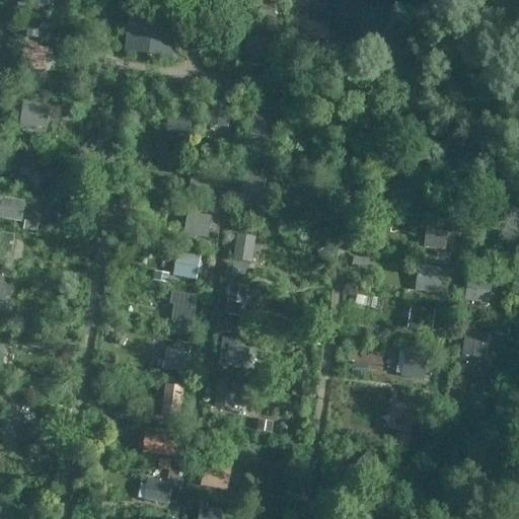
[(257,8),(245,6),(244,16),(256,17),(257,8)]
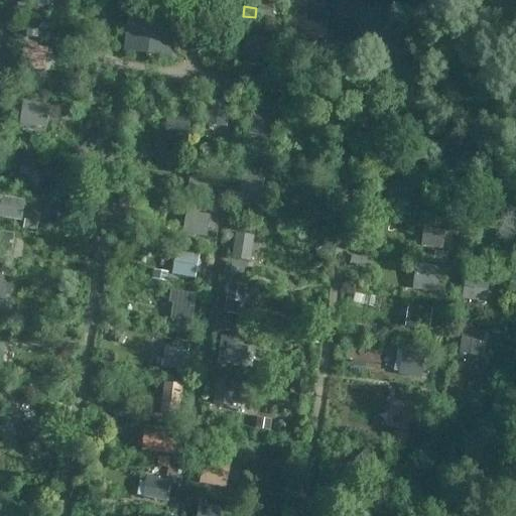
[(273,10),(258,8),(257,18),(272,20),(273,10)]
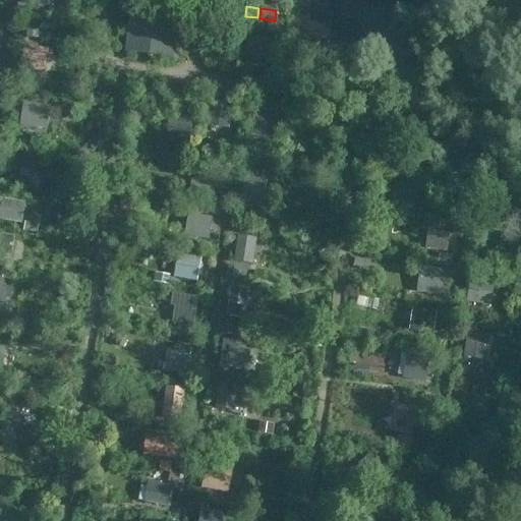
[(175,59),(179,18),(129,12),(123,53),(175,59)]
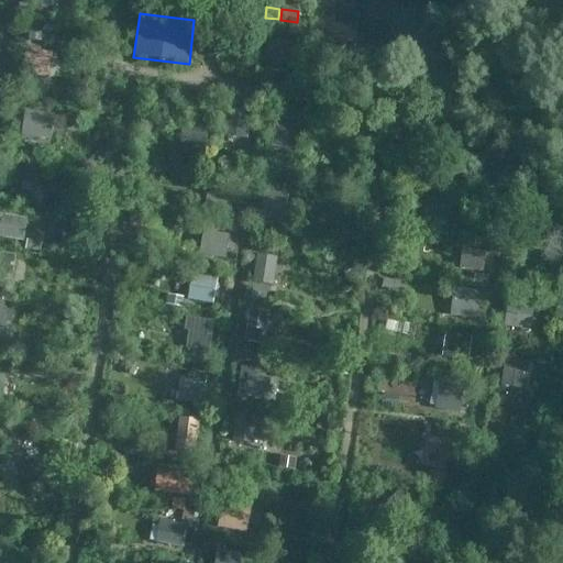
[(275,34),(276,22),(265,21),(264,33),(275,34)]
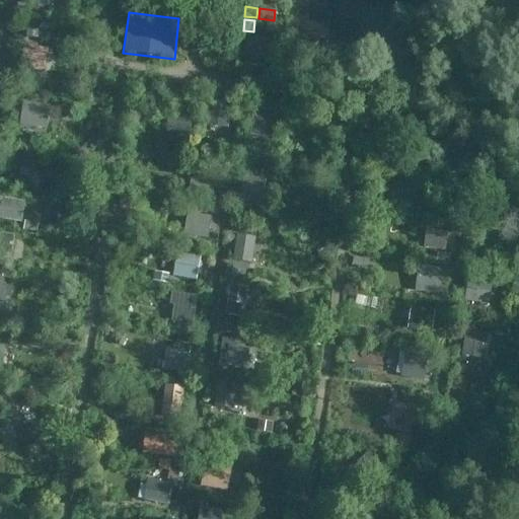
[(266,36),(245,44),(253,68),(274,61),(266,36)]
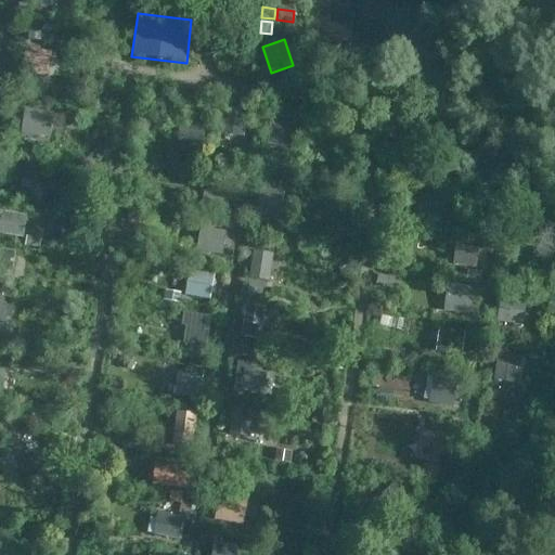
[(47,51),(18,50),(17,77),(46,77),(47,51)]
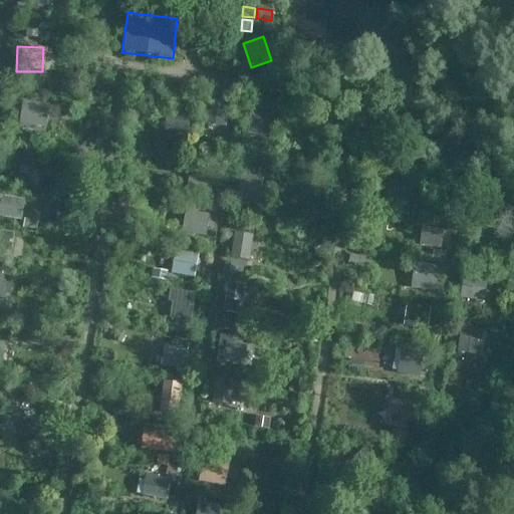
[(37,98),(11,98),(11,123),(37,123),(37,98)]
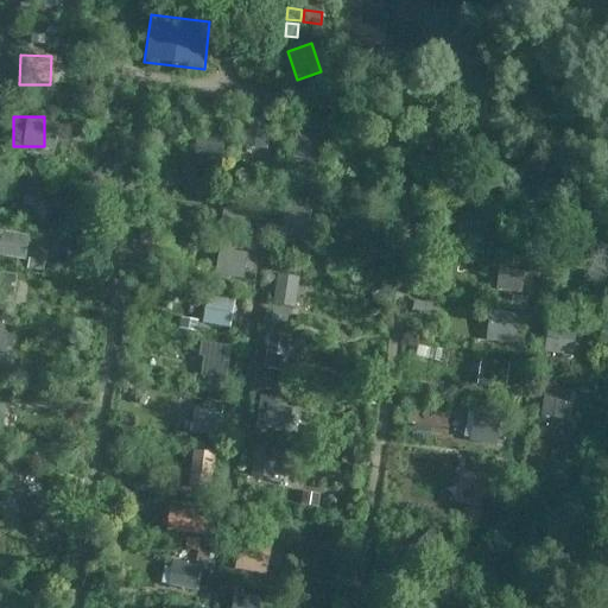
[(183,130),(181,158),(215,160),(217,132),(183,130)]
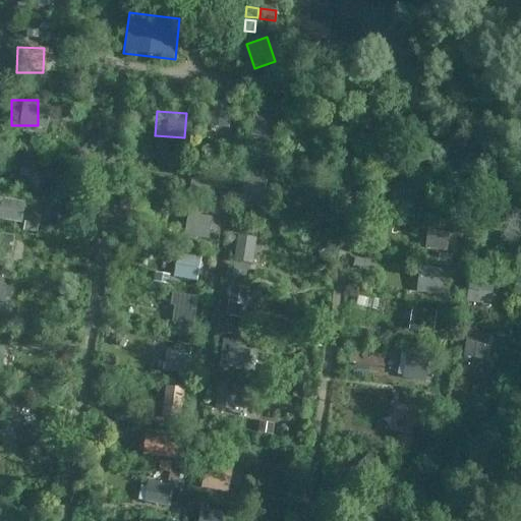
[(278,146),(277,113),(251,113),(252,147),(278,146)]
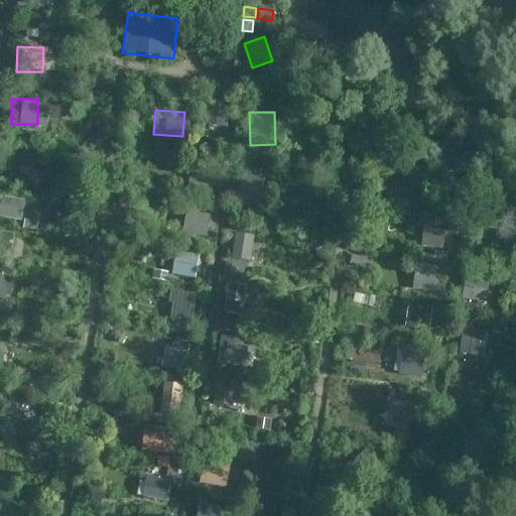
[(257,166),(233,166),(233,192),(257,192),(257,166)]
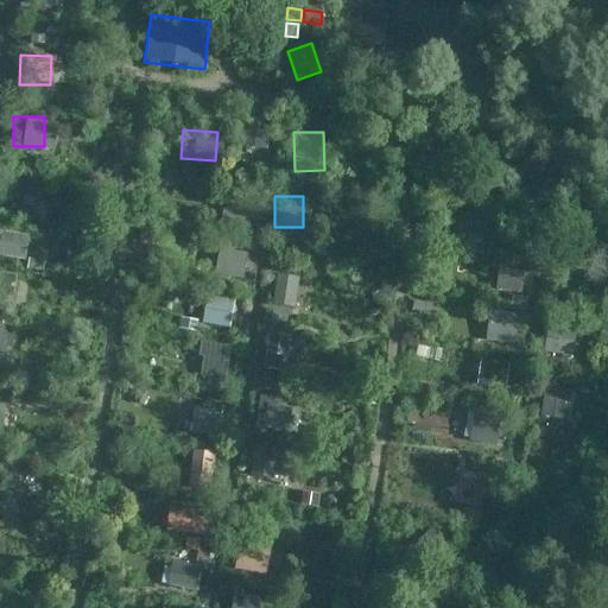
[(247,200),(214,197),(213,222),(246,225),(247,200)]
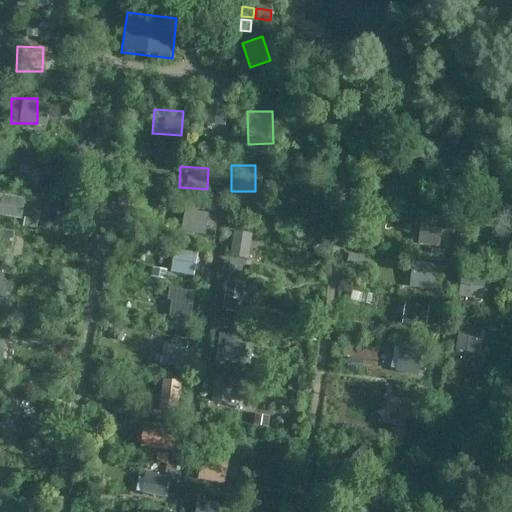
[(412,194),(390,172),(378,185),(400,207),(412,194)]
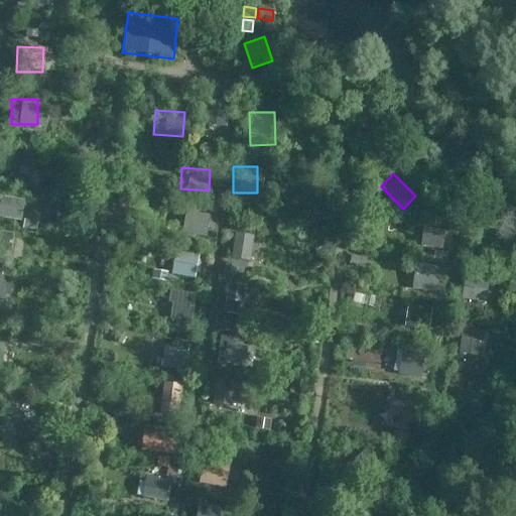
[(23,177),(2,178),(4,202),(24,201),(23,177)]
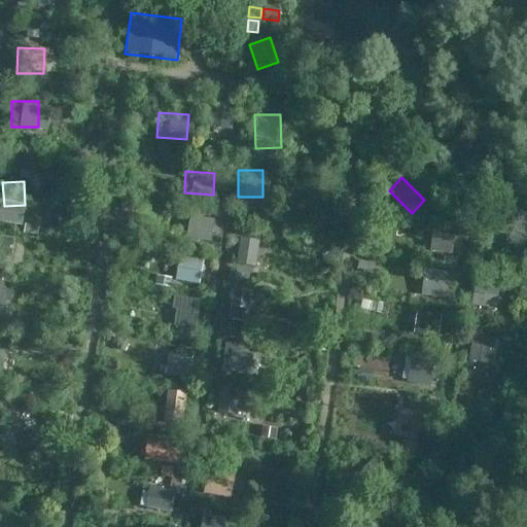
[(192,218),(191,239),(213,239),(213,218),(192,218)]
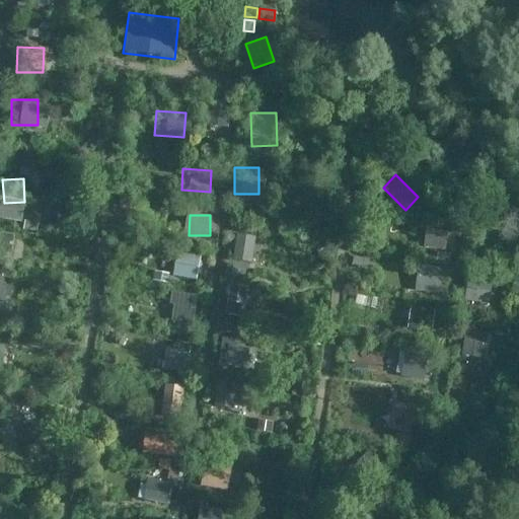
[(452,240),(430,218),(414,234),(436,256),(452,240)]
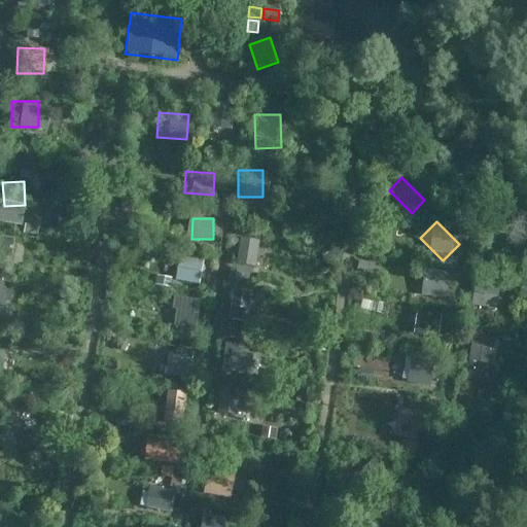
[(257,267),(262,240),(243,237),(238,264),(257,267)]
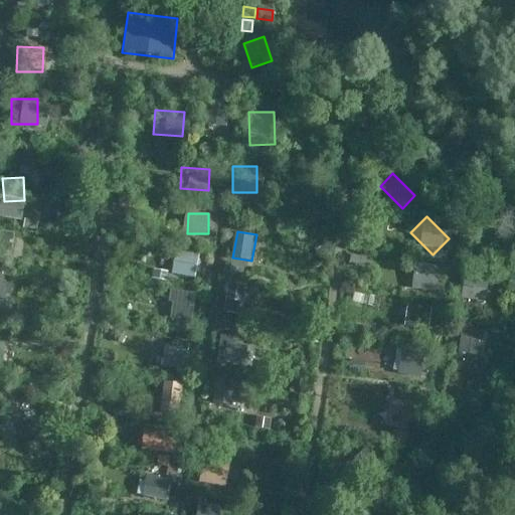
[(434,285),(434,263),(407,263),(407,285),(434,285)]
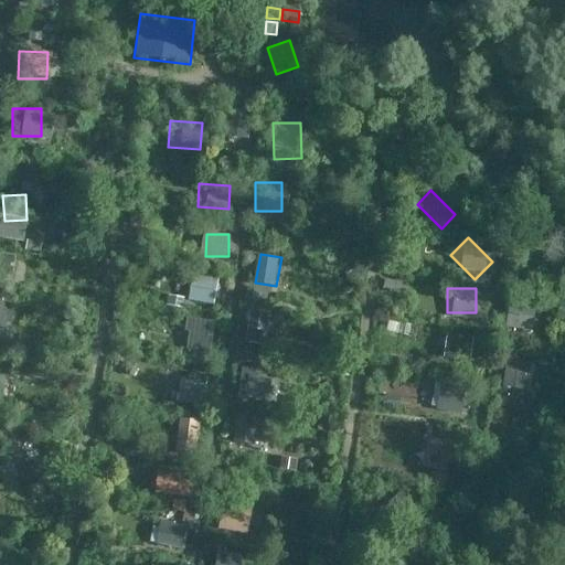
[(522,329),(524,299),(496,298),(493,327),(522,329)]
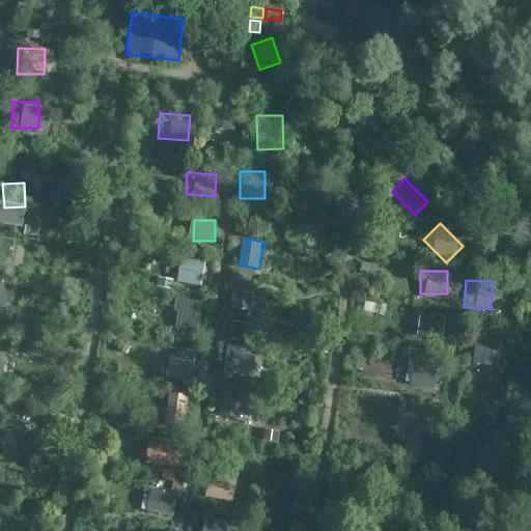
[(15,285),(0,284),(0,305),(14,306),(15,285)]
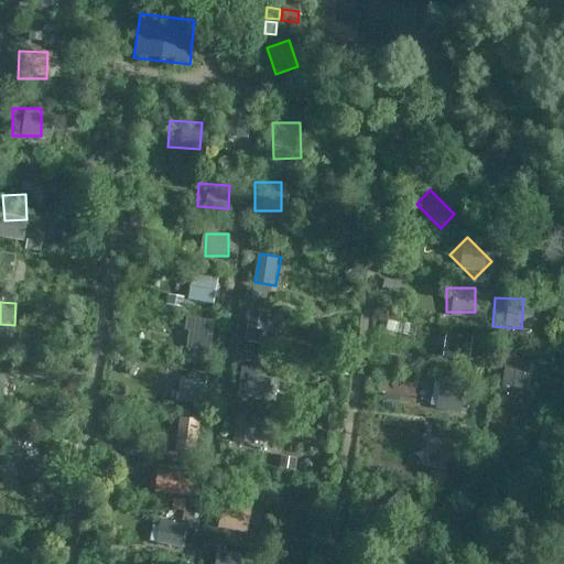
[(210,332),(210,303),(190,302),(188,331),(210,332)]
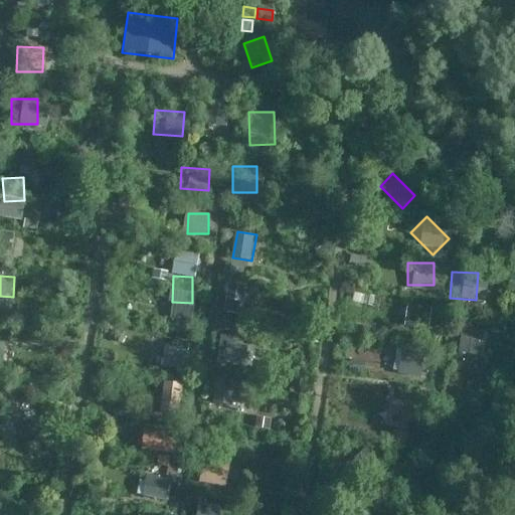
[(219,284),(219,315),(237,315),(237,284),(219,284)]
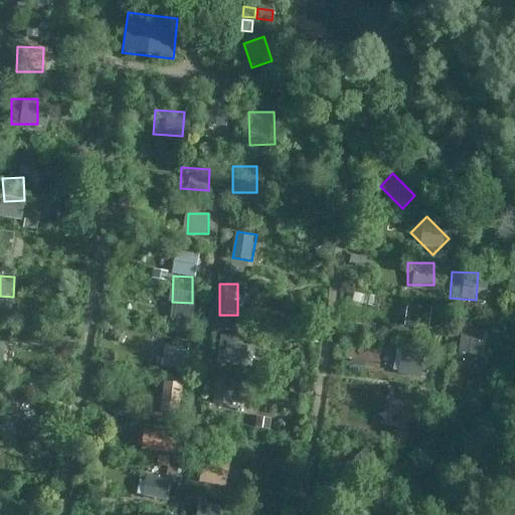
[(406,328),(431,331),(434,306),(408,303),(406,328)]
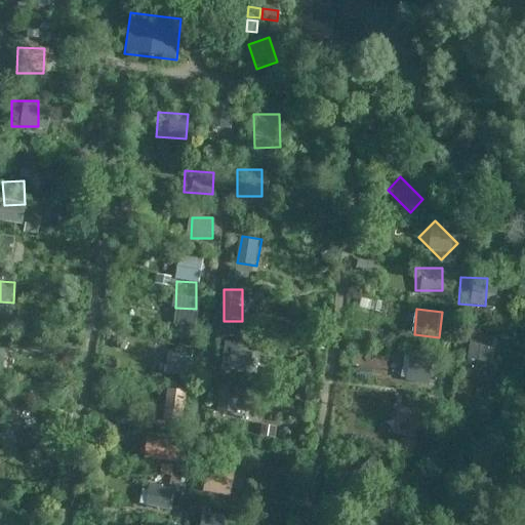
[(476,347),(476,326),(450,326),(450,347),(476,347)]
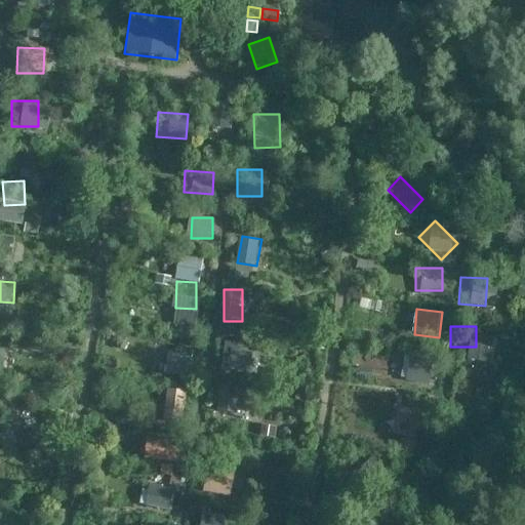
[(238,352),(238,341),(226,340),(224,369),(253,370),(254,353),(238,352)]
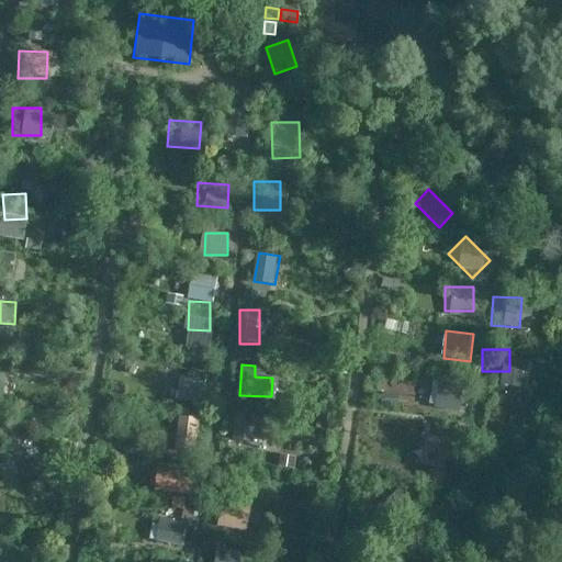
[(430,377),(430,397),(462,397),(462,377),(430,377)]
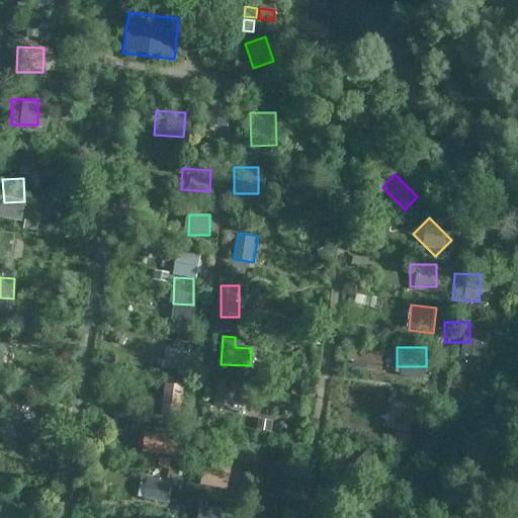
[(186,356),(159,354),(157,377),(185,378),(186,356)]
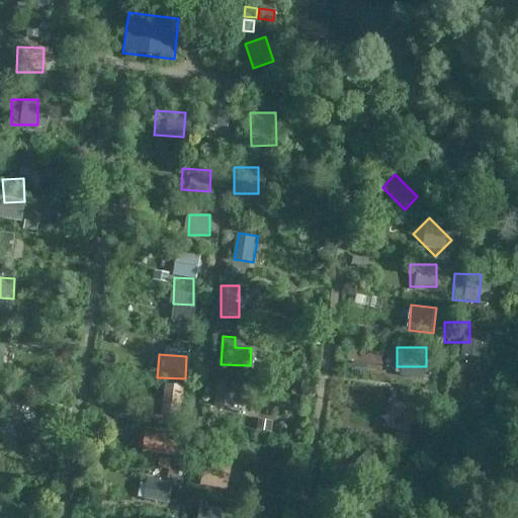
[(230,401),(230,381),(200,381),(200,401),(230,401)]
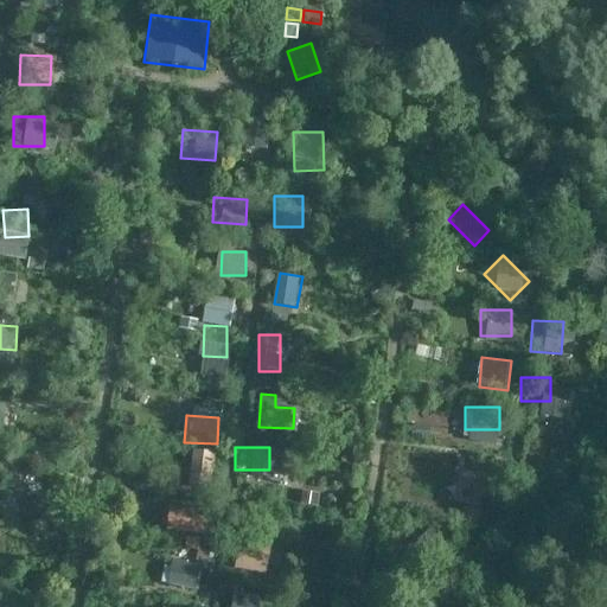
[(212,486),(216,451),(196,448),(192,484),(212,486)]
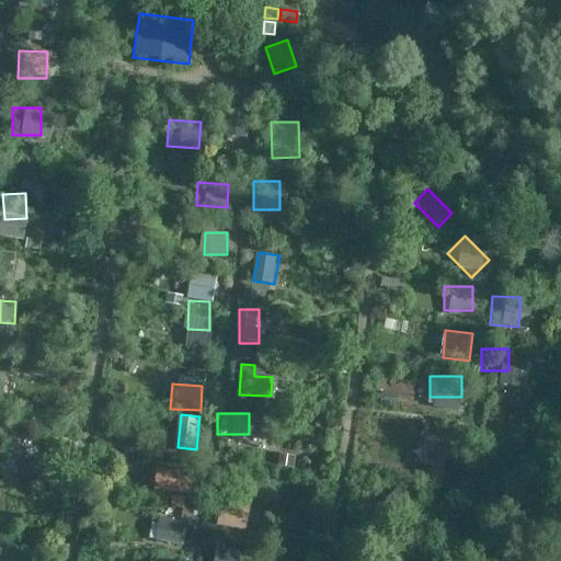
[(414,434),(414,455),(448,455),(448,434),(414,434)]
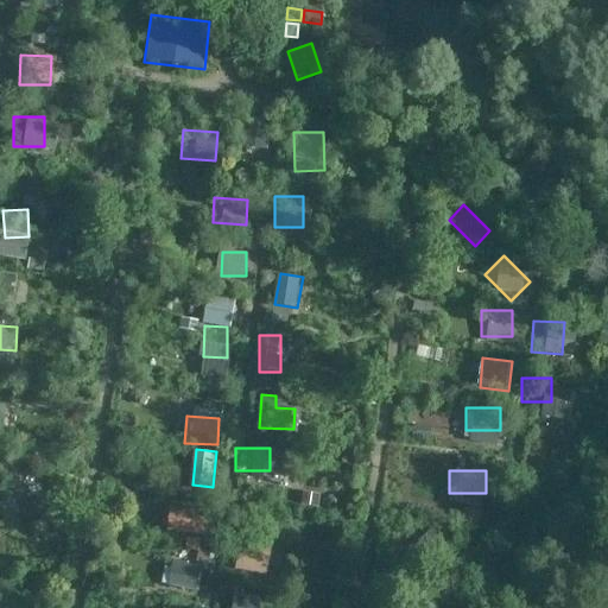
[(198,538),(201,510),(173,507),(171,534),(198,538)]
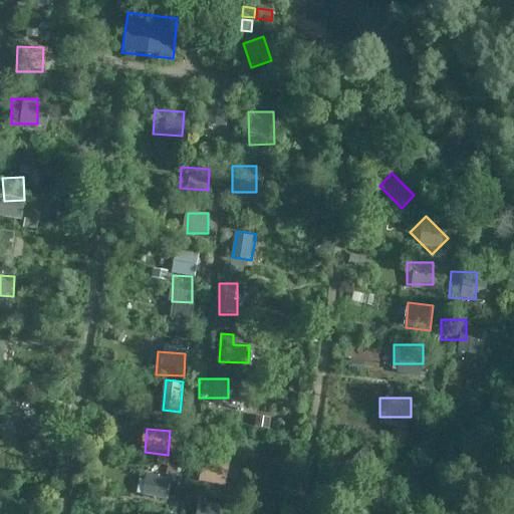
[(199,481),(228,485),(231,459),(202,456),(199,481)]
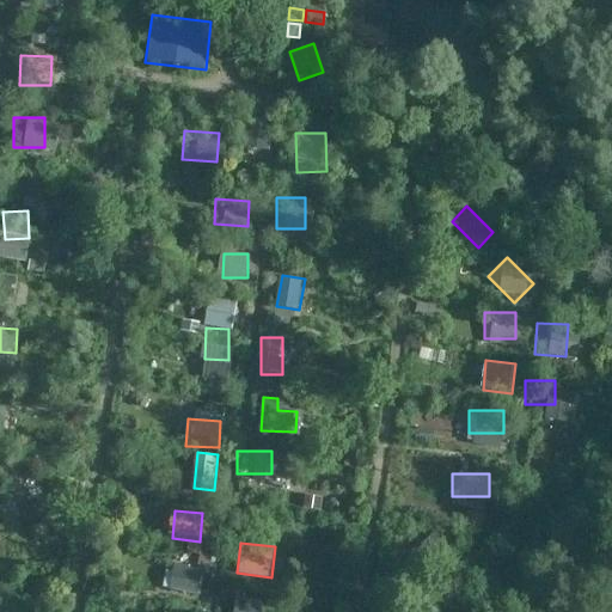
[(202,569),(176,567),(172,598),(199,601),(202,569)]
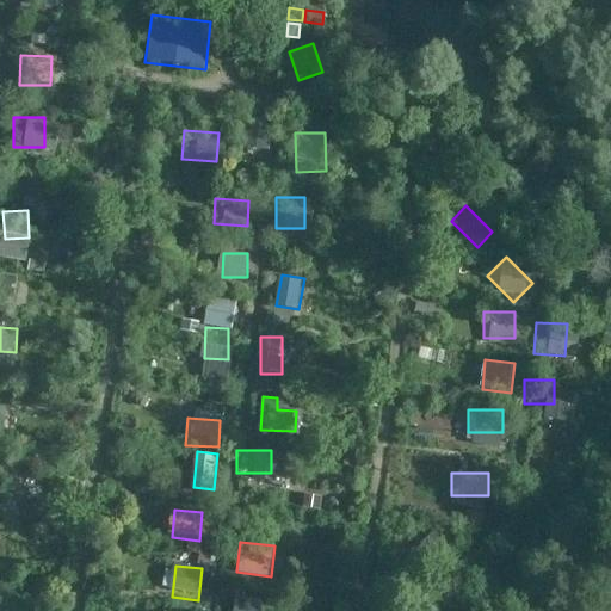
[(234,610),(261,610),(263,597),(235,596),(234,610)]
